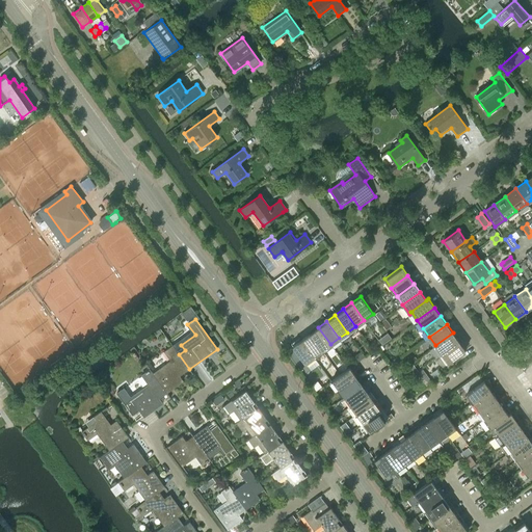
[(318,327),(310,333),(322,350),(330,344),(318,327)]
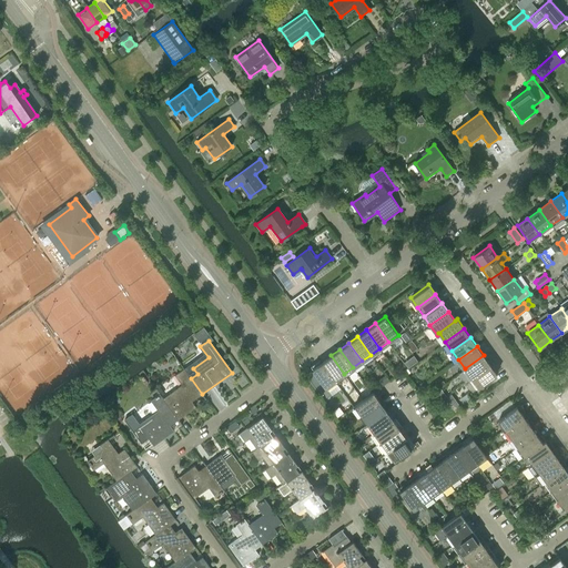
[(331,355),(322,362),(335,381),(344,374),(331,355)]
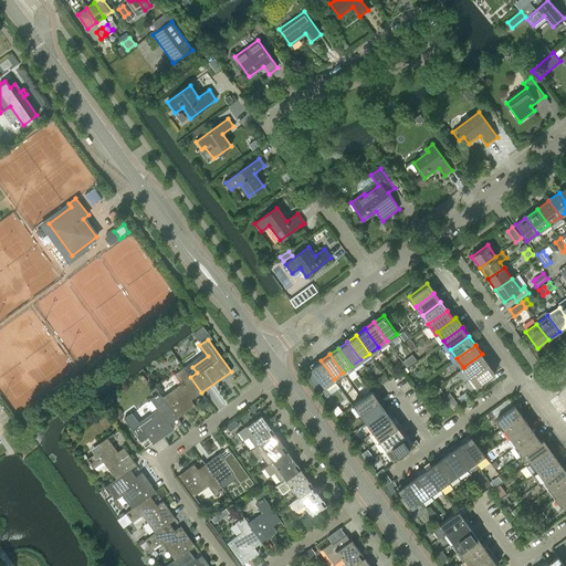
[(488,363),(482,354),(463,367),(470,376),(488,363)]
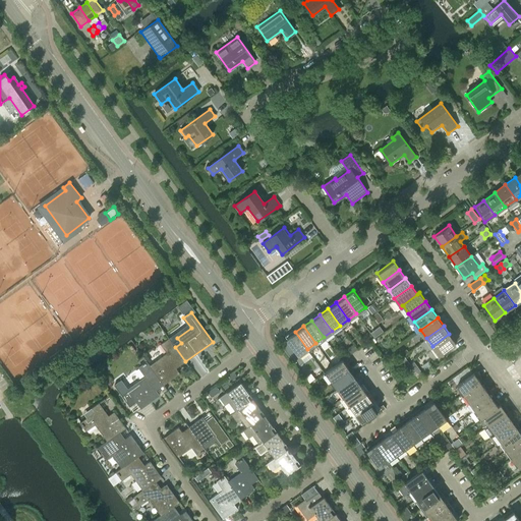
[(307,349),(295,332),(286,338),(298,355),(307,349)]
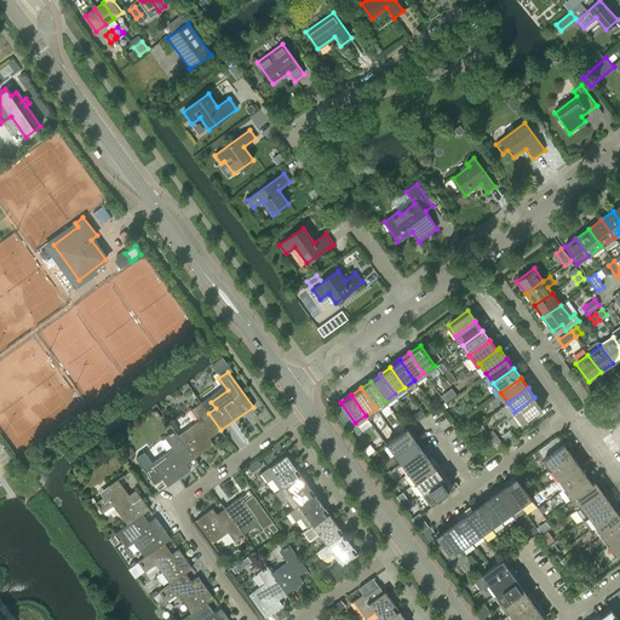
[(543,408),(534,397),(515,412),(522,423),(543,408)]
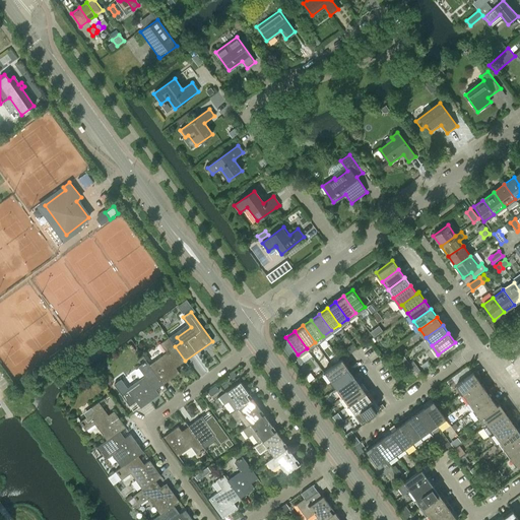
[(175,346),(172,341),(169,338),(160,343),(168,352),(150,365),(149,366),(163,383),(163,385),(180,373),(175,367),(180,363),(181,364),(185,361),(175,346)]
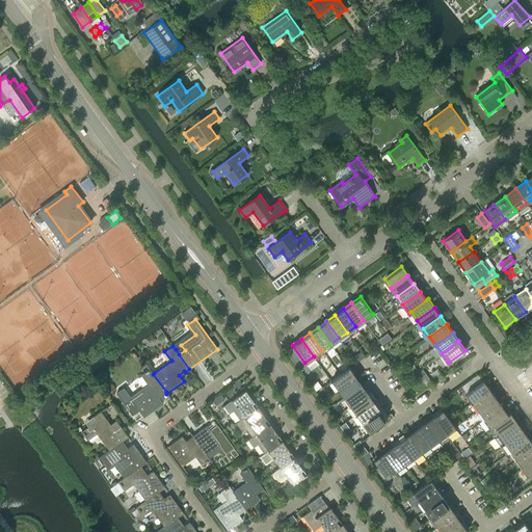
[(331,379),(338,389),(355,376),(349,367),(331,379)]
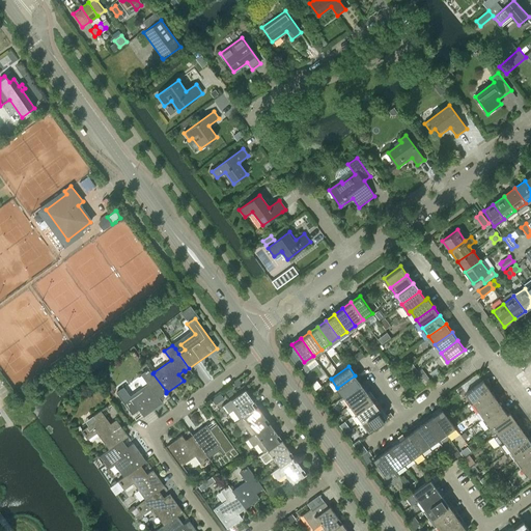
[(166,391),(152,373),(154,372),(150,369),(142,375),(148,384),(123,401),(132,414),(138,409),(144,417),(163,402),(159,397),(166,391)]
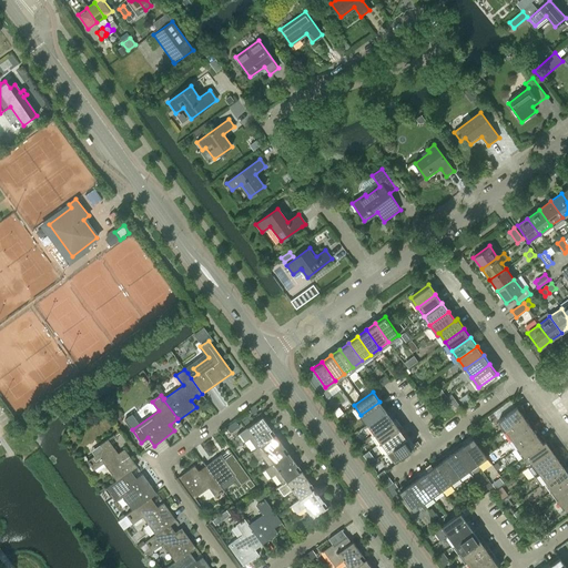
[(361,415),(367,424),(386,411),(379,402),(361,415)]
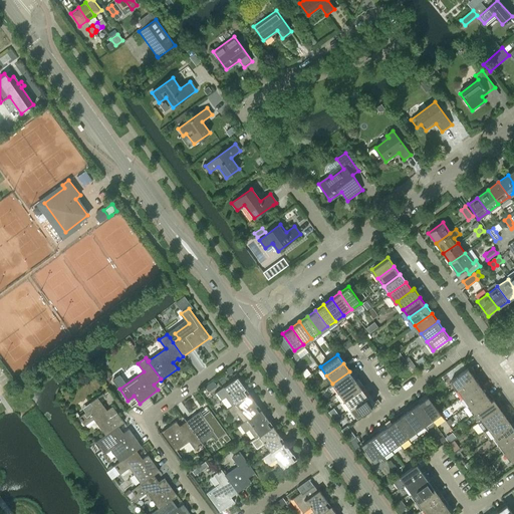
[(411,371),(417,367),(413,363),(408,367),(411,371)]
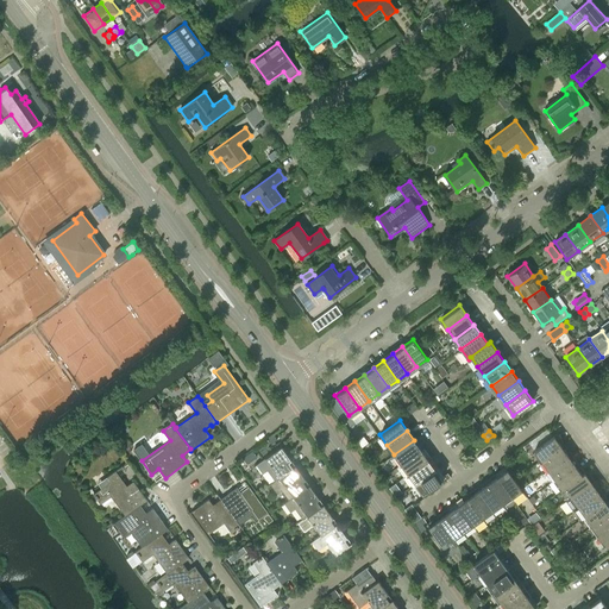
[(541,459),(560,445),(553,435),(534,450),(541,459)]
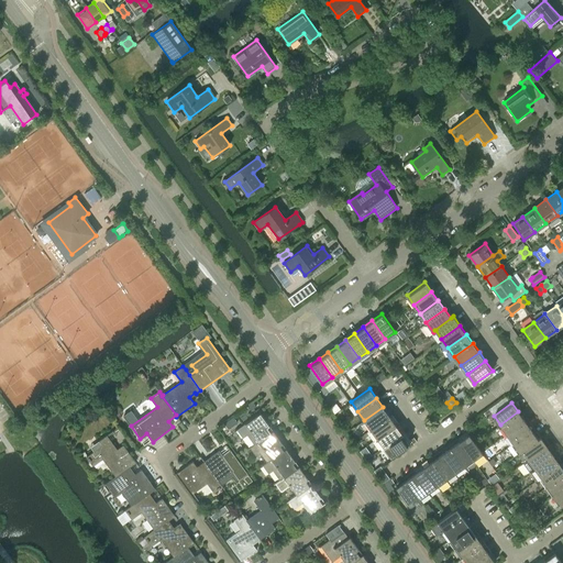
[(337,404),(330,408),(334,414),(340,409),(337,404)]
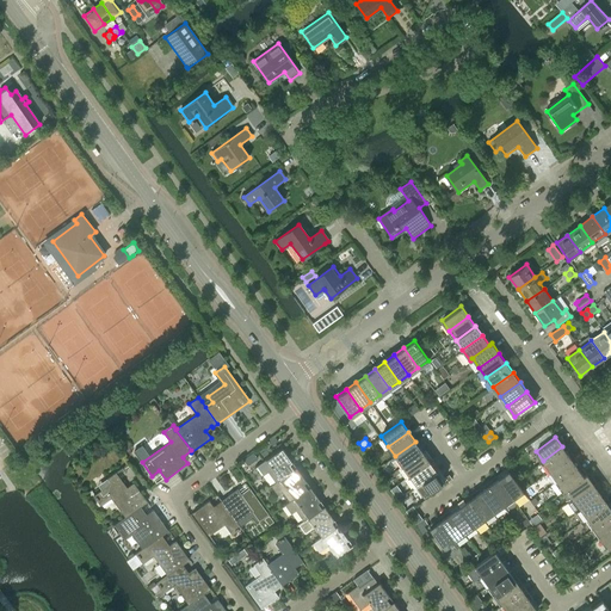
[(395,456),(402,466),(423,451),(415,442),(395,456)]
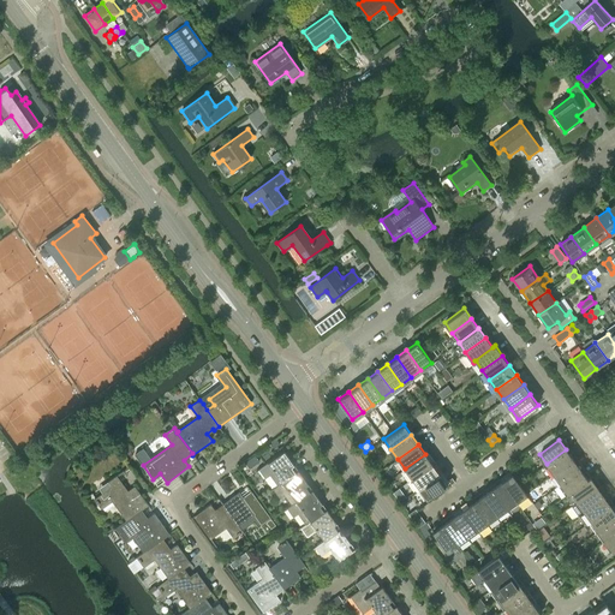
[(554,473),(573,459),(566,449),(547,464),(554,473)]
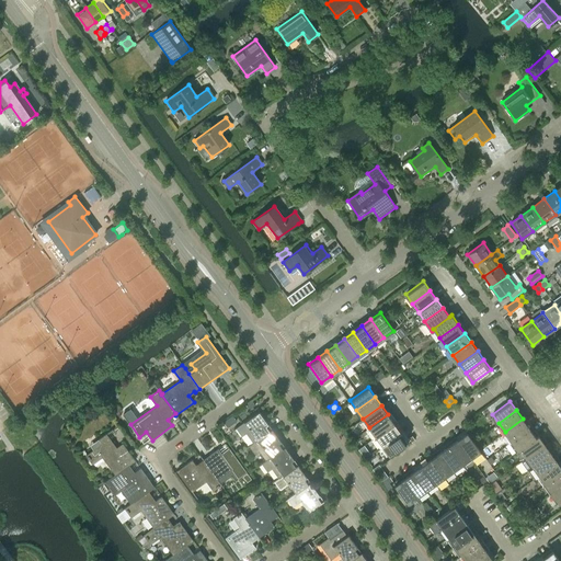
[(253,444),(272,430),(259,411),(236,428),(242,436),(247,433),(253,444)]
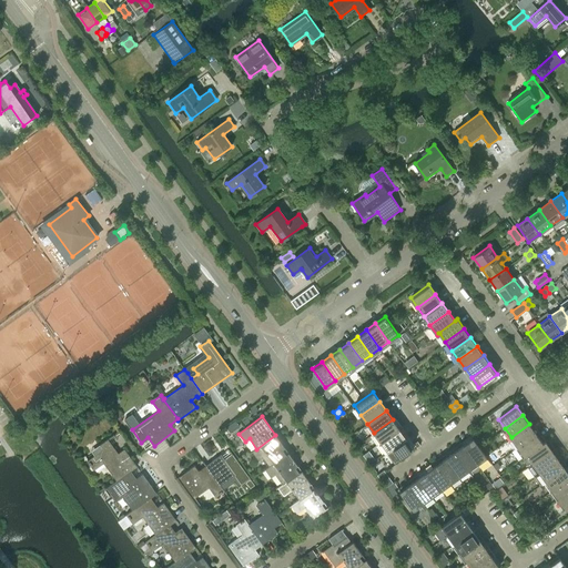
[(231,433),(240,426),(235,419),(225,427),(231,433)]
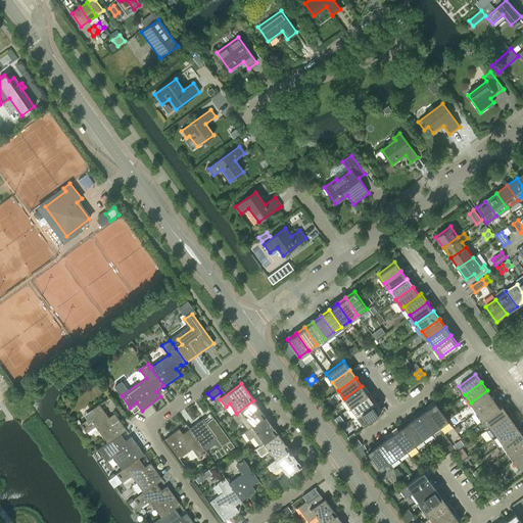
[(344,398),(350,407),(368,394),(362,386),(344,398)]
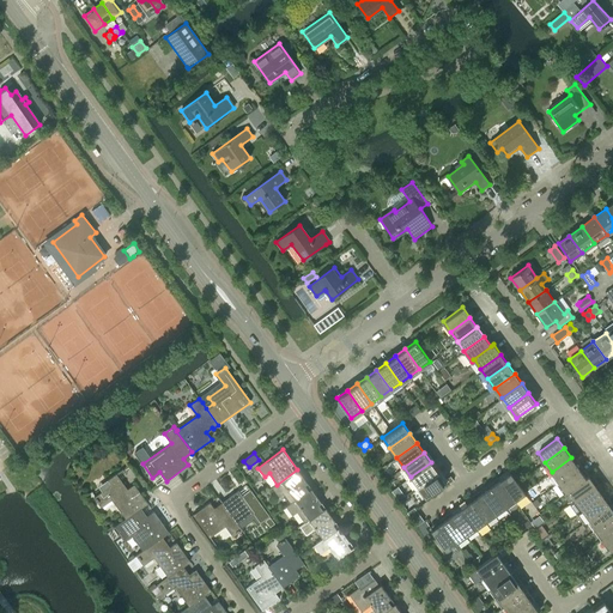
[(578,467),(571,457),(552,472),(558,481),(578,467)]
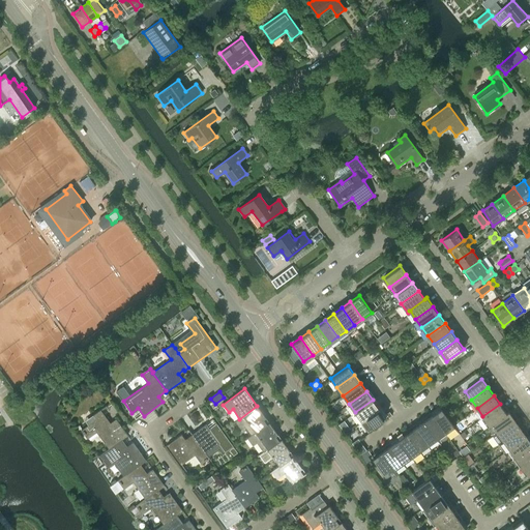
[(355,412),(361,420),(379,408),(373,400),(355,412)]
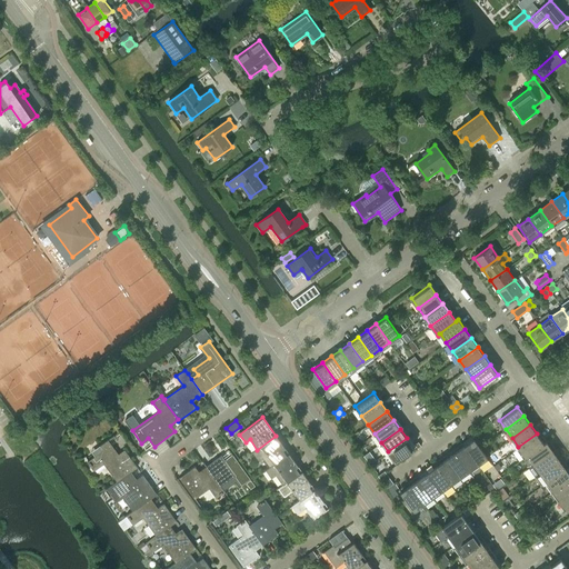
[(537,433),(518,447),(526,457),(528,456),(527,455),(543,442),(537,433)]
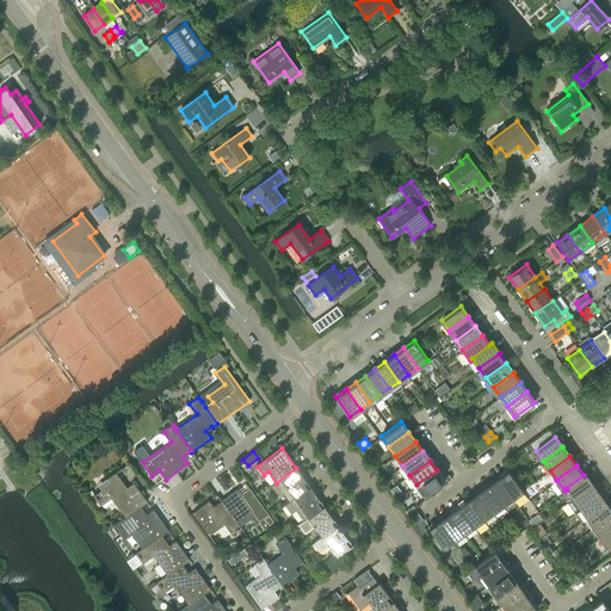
[(290,503),(310,487),(296,468),(276,483),(271,486),(277,494),(283,491),(290,503)]
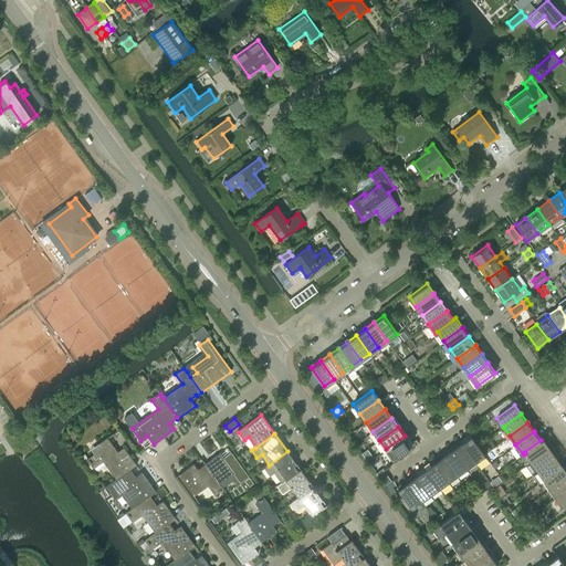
[(411,446),(405,436),(386,449),(392,459),(411,446)]
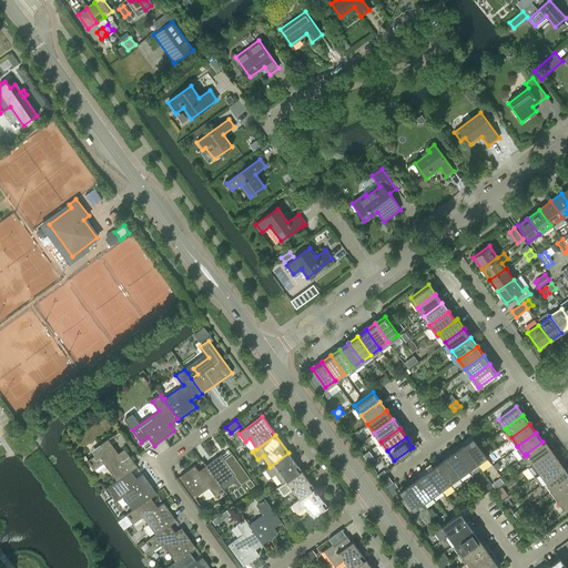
[(473,437),(463,444),(476,463),(486,456),(473,437)]
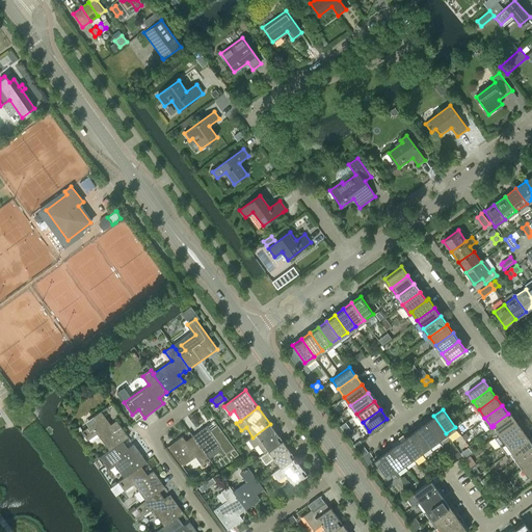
[(129,437),(116,421),(110,425),(101,411),(86,423),(88,427),(82,431),(88,440),(97,433),(109,451),(123,442),(129,437)]
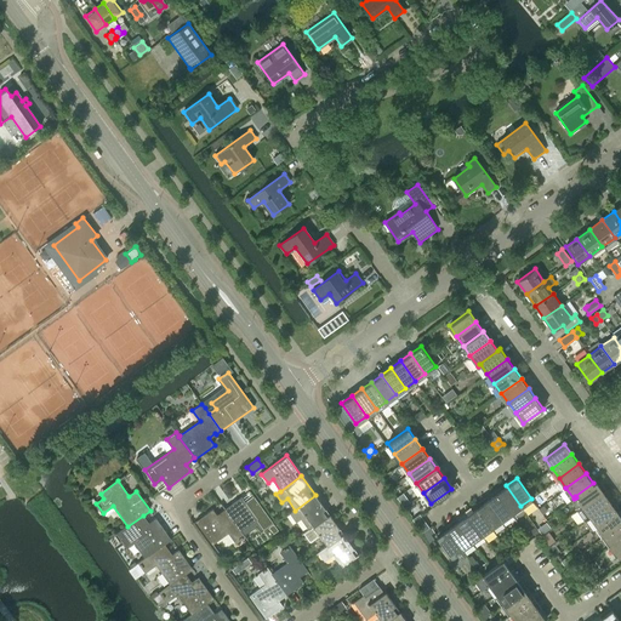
[(576,497),(582,506),(603,491),(596,482),(593,483),(575,496),(576,497)]
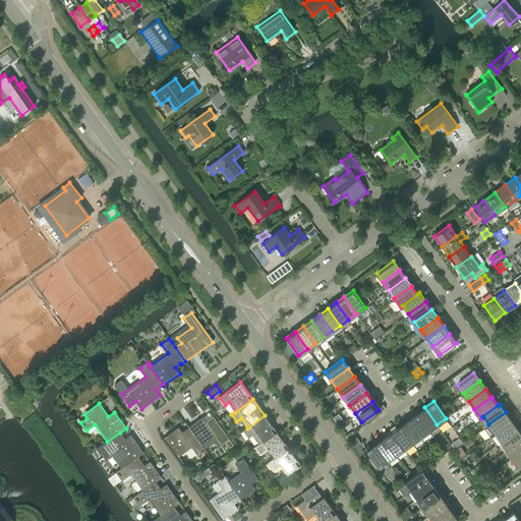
[(424,407),(416,413),(428,430),(437,424),(424,407)]
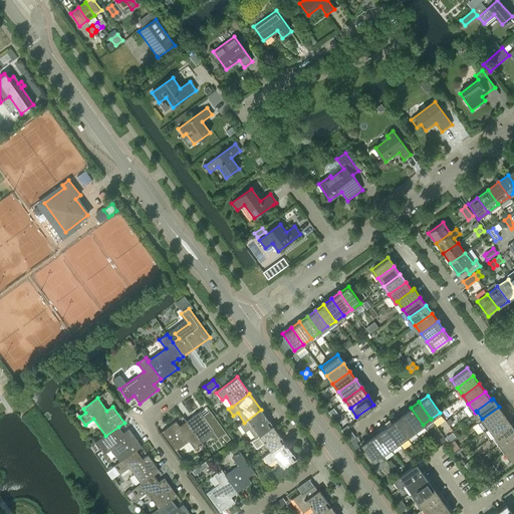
[(482,419),(488,427),(505,415),(499,407),(482,419)]
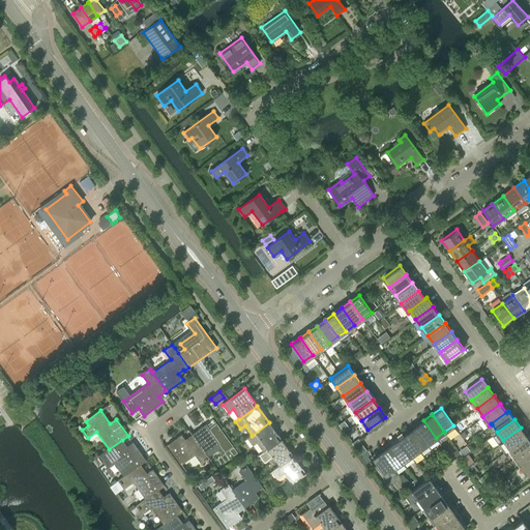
[(423,420),(415,427),(428,444),(436,438),(423,420)]
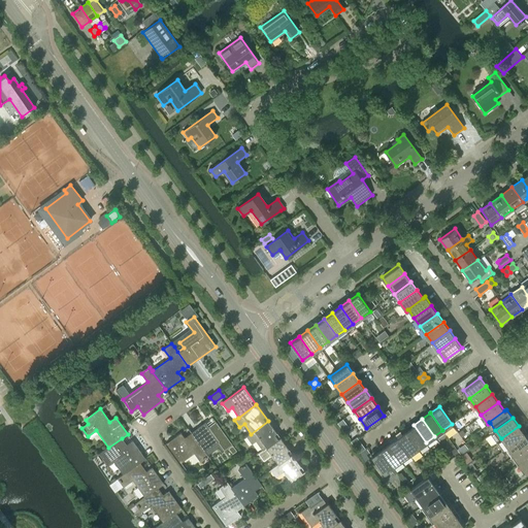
[(263,451),(279,437),(268,421),(251,434),(246,437),(252,444),(256,441),(263,451)]
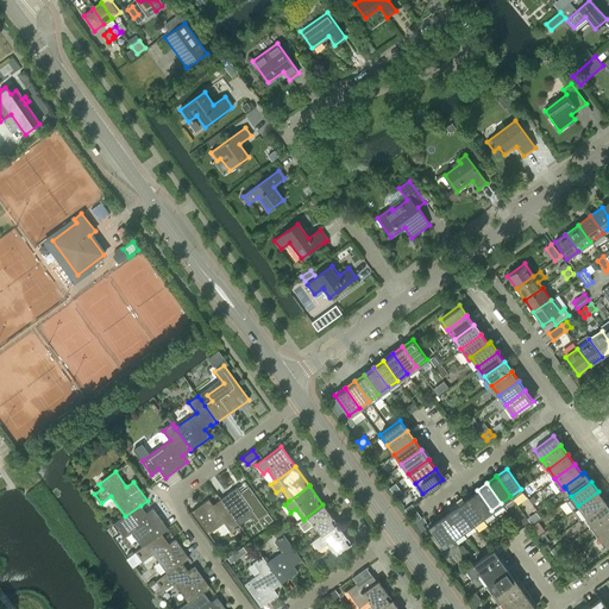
[(251,509),(258,519),(267,513),(249,488),(240,494),(237,488),(220,500),(236,521),(251,509)]
